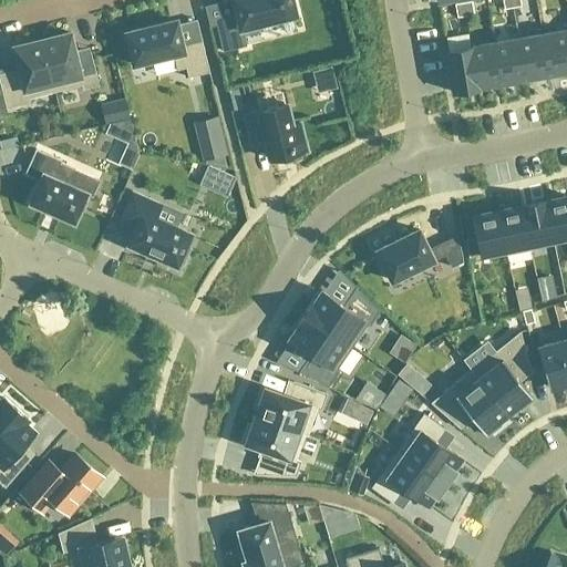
[(290,0),(233,0),(237,19),(214,26),(220,53),(246,47),(241,30),(295,17),(290,0)]
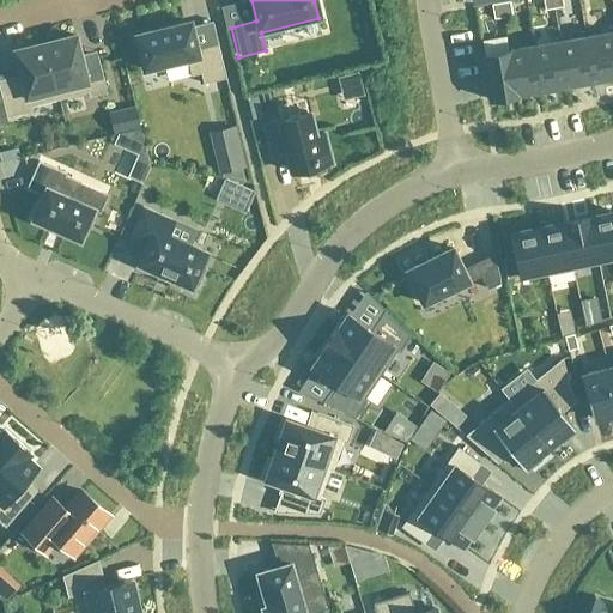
[(542,0),(545,11),(554,8),(552,0),(542,0)]
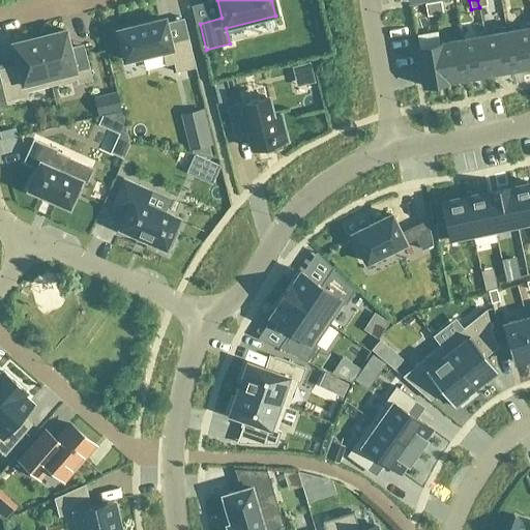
[(441,1),(433,3),(435,16),(443,13),(441,1)]
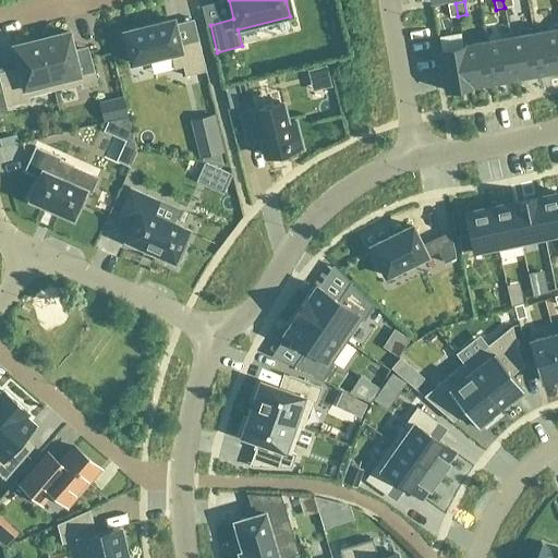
[(456,3),(448,4),(450,17),(458,16),(456,3)]
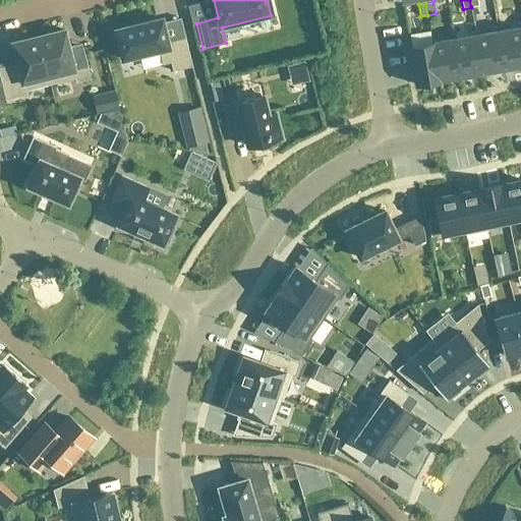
[(167,40),(162,19),(143,23),(143,22),(133,25),(134,26),(115,31),(116,35),(112,36),(117,53),(120,52),(123,60),(160,51),(163,65),(171,63),(173,71),(192,67),(185,36),(167,40)]
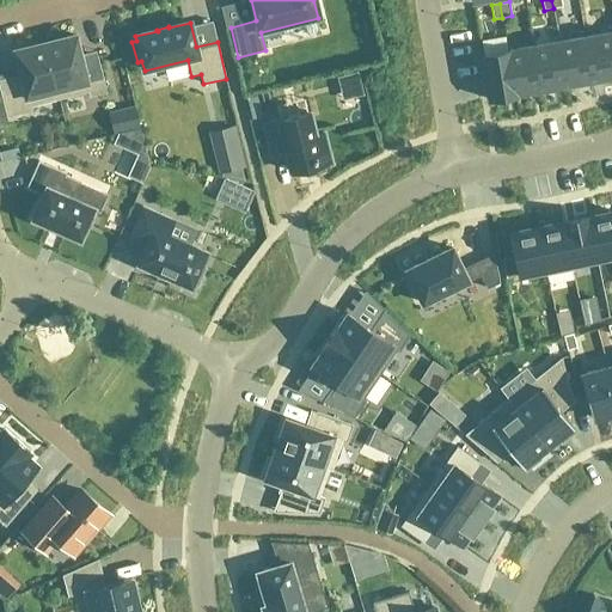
[(611,74),(611,40),(611,30),(583,35),(592,79),(611,74)]
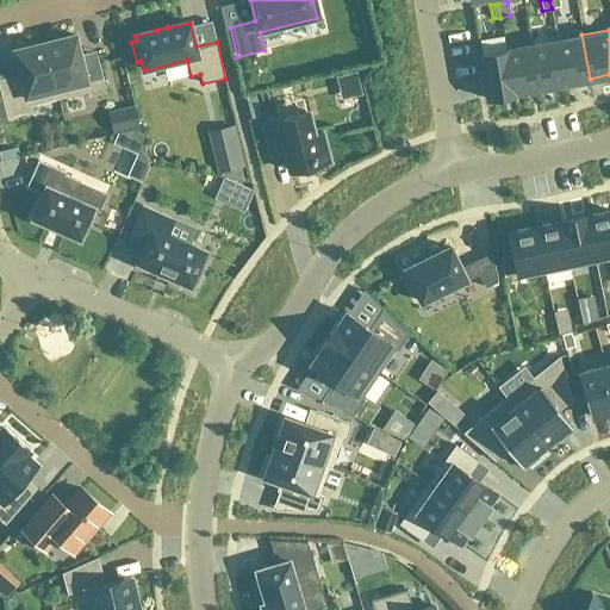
[(556,39),(564,82),(590,79),(582,35),(556,39)]
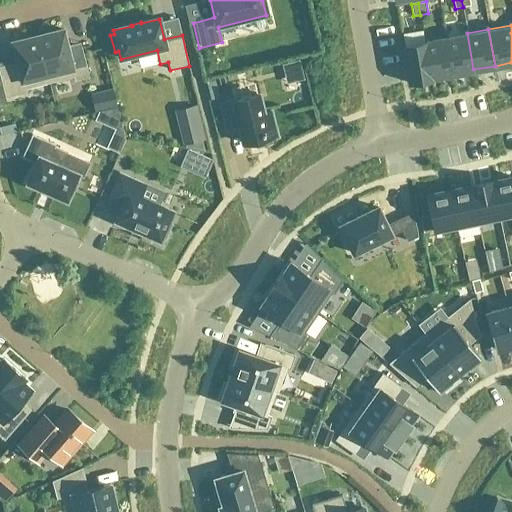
[(63,30),(38,36),(49,83),(74,77),(75,81),(89,78),(82,47),(68,51),(63,30)]
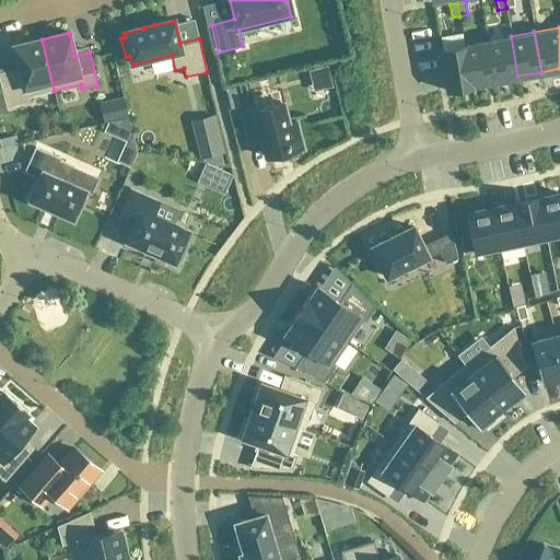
[(517,76),(511,36),(488,41),(494,80),(517,76)]
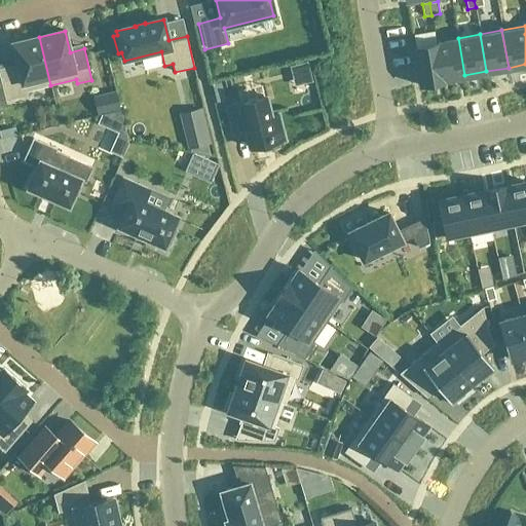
[(27,91),(50,85),(39,37),(12,44),(17,65),(0,68),(0,78),(5,102),(28,96),(27,91)]
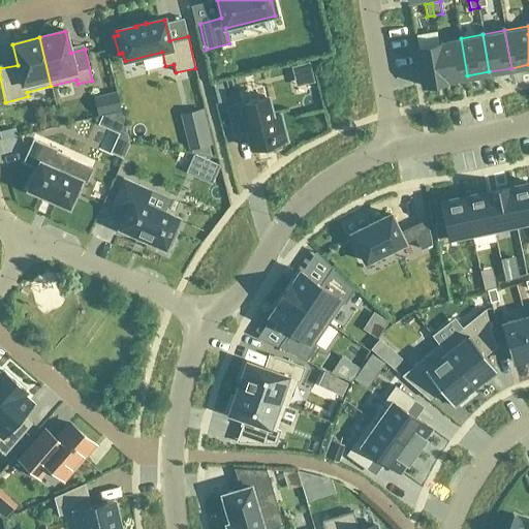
[(445,80),(467,75),(461,38),(439,41),(445,80)]
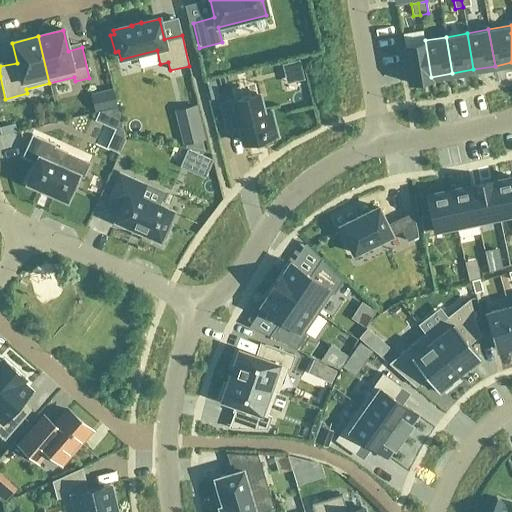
[(431,77),(425,40),(402,44),(409,82),(431,78),(431,77)]
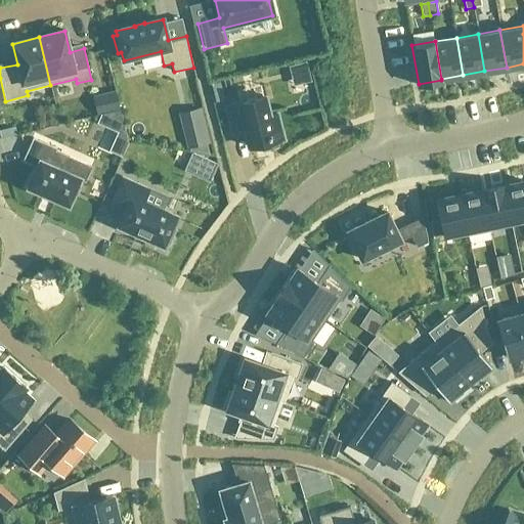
[(110,94),(114,111),(120,108),(116,93),(110,94)]
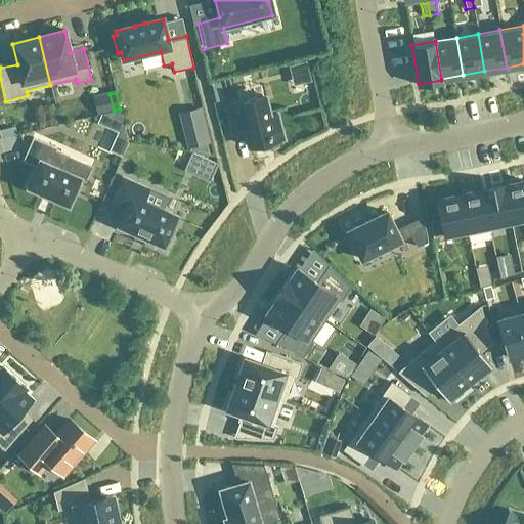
[(284,139),(277,115),(270,116),(265,96),(238,103),(238,102),(224,105),(231,134),(246,130),(250,147),(284,139)]
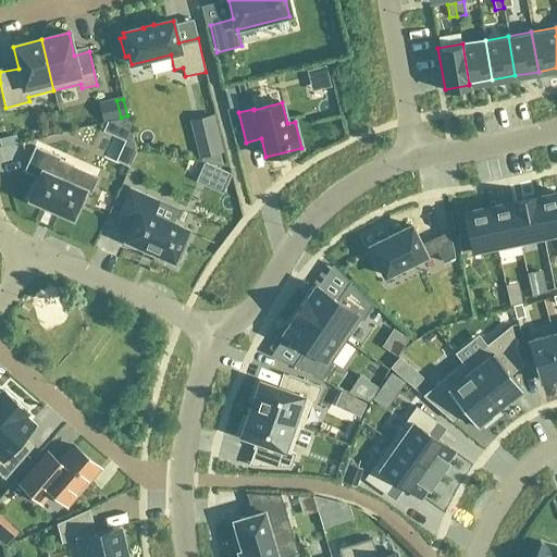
[(206,145),(210,160),(225,162),(220,141),(206,145)]
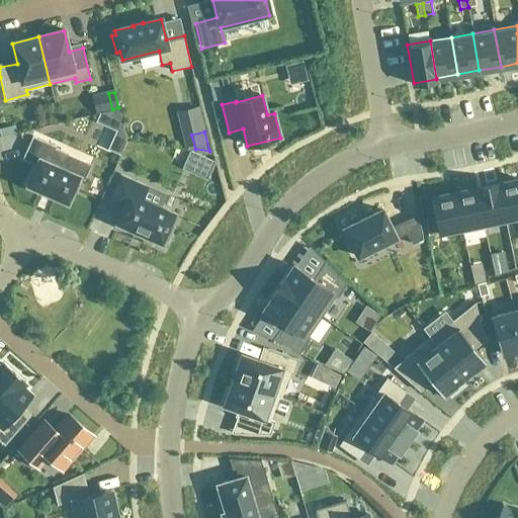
[(57,147),(32,137),(22,159),(36,165),(27,184),(26,186),(28,187),(28,186),(42,192),(42,193),(52,197),(66,203),(68,204),(69,202),(80,177),(84,179),(90,166),(69,156),(63,169),(50,163),(57,147)]
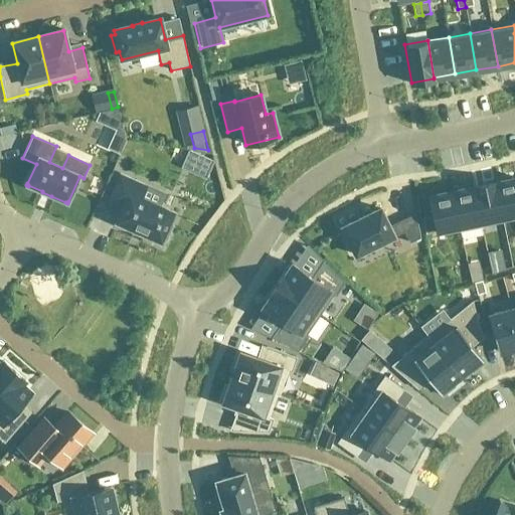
[(133,229),(133,230),(145,235),(145,234),(159,241),(161,242),(162,240),(162,239),(167,241),(173,225),(169,223),(173,214),(174,214),(174,212),(172,211),(141,198),(146,187),(122,176),(110,202),(123,207),(118,220),(117,220),(116,222),(118,223),(133,229)]
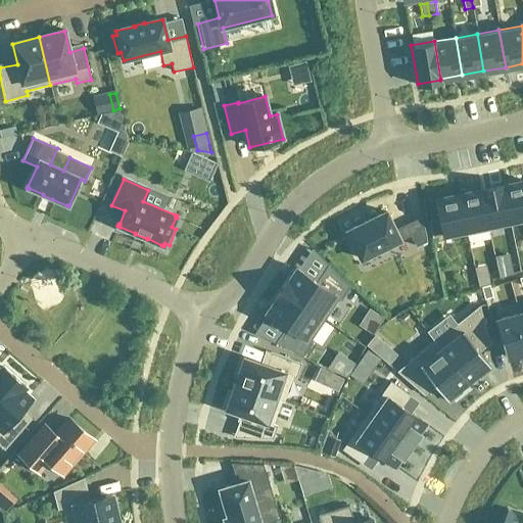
[(522,182),(503,186),(510,222),(522,219),(522,182)]
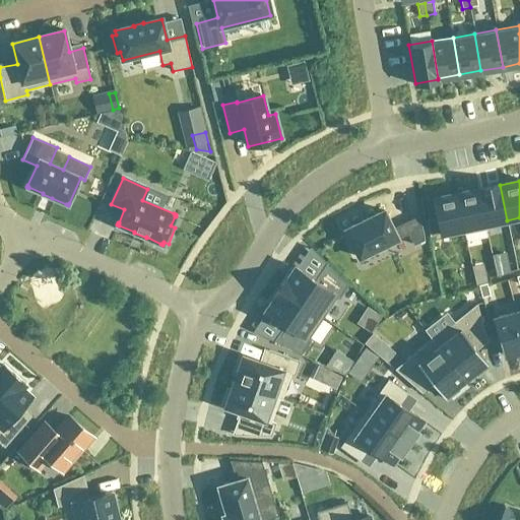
[(486,225),(507,220),(500,185),(478,190),(486,230),(488,230),(486,225)]
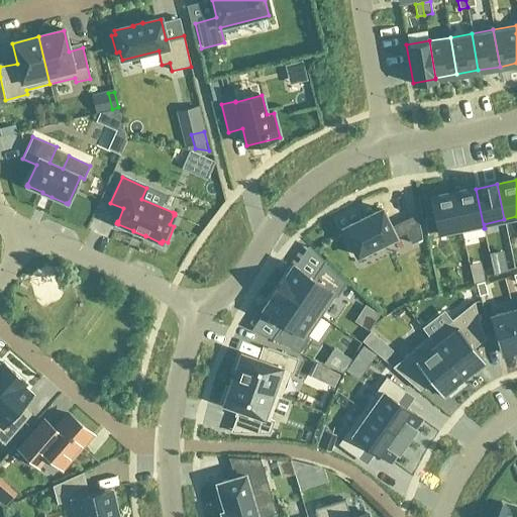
[(484,228),(476,189),(454,193),(462,233),(484,228)]
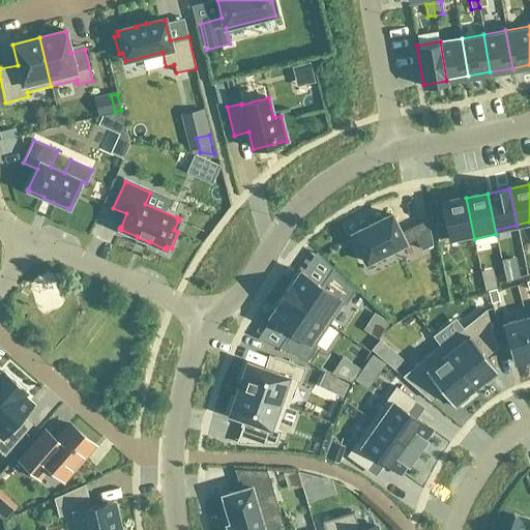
[(473,239),(474,239),(466,198),(442,203),(450,239),(472,234),(473,239)]
